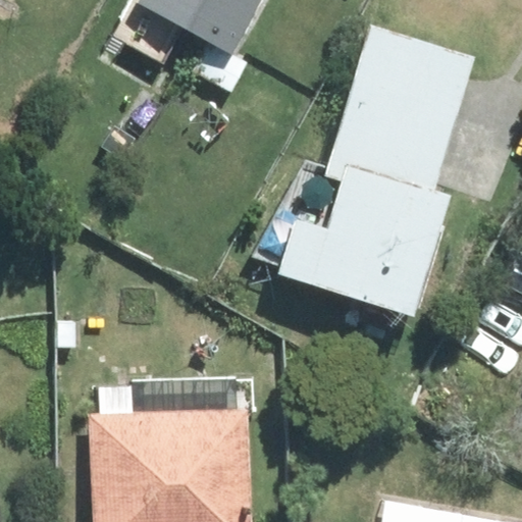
[(210,42),(231,54),(261,0),(138,0),(117,38),(161,61),(180,27),(210,42)]
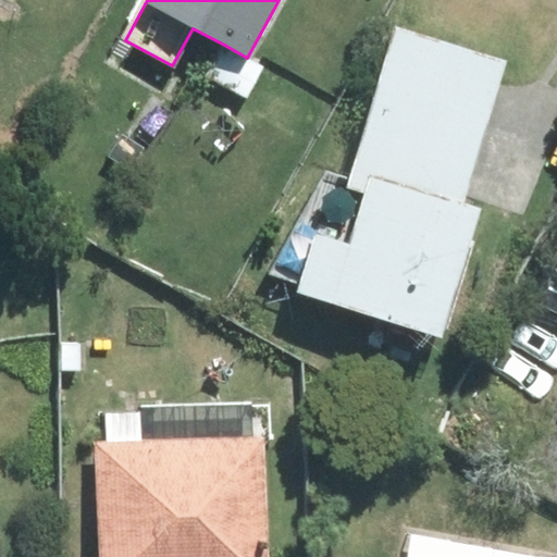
[(327,173),(271,273),(299,282),(298,292),(442,335),(480,209),(463,205),(507,61),(397,28),(348,180),(327,173)]
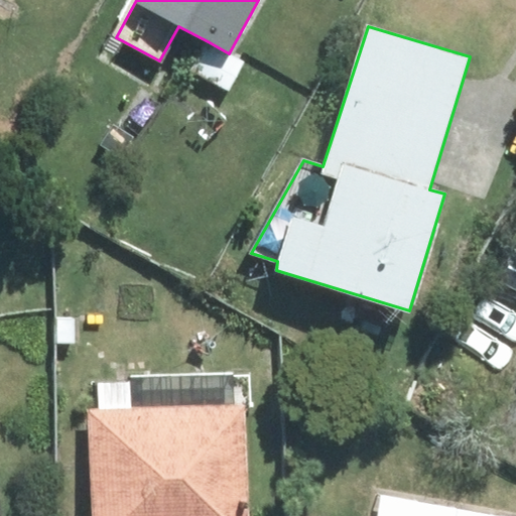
[(208,41),(190,69),(228,91),(245,62),(229,53),(208,41)]
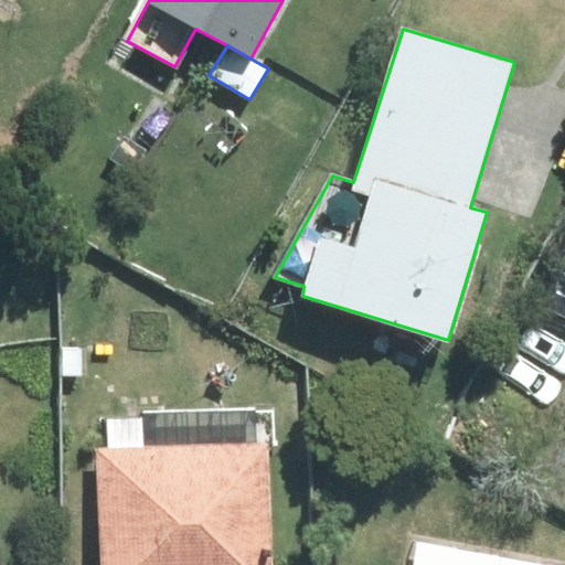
[(267,564),(265,441),(274,441),(274,408),(142,412),(142,419),(108,420),(109,449),(98,449),(100,564),(267,564)]
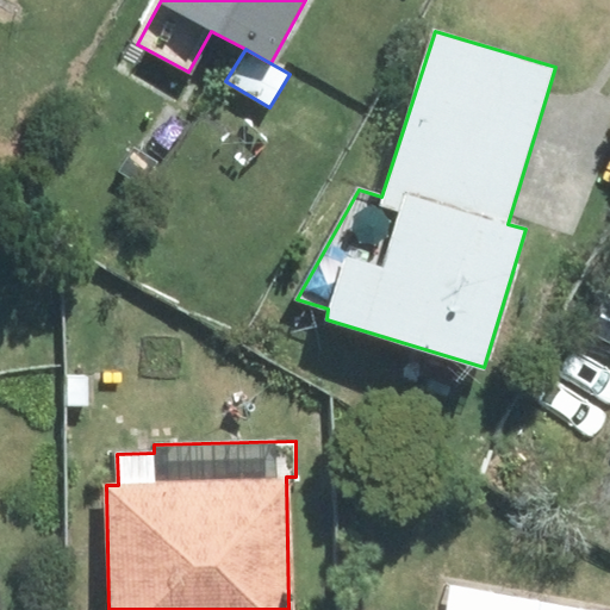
[(609,609),(452,582),(447,609),(609,609)]
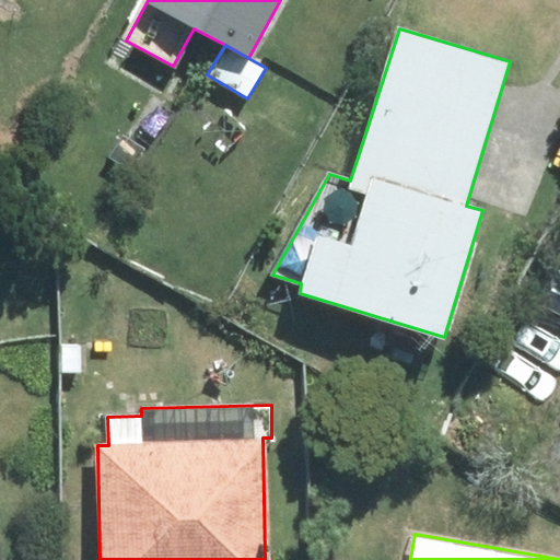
All buildings are outlined.
